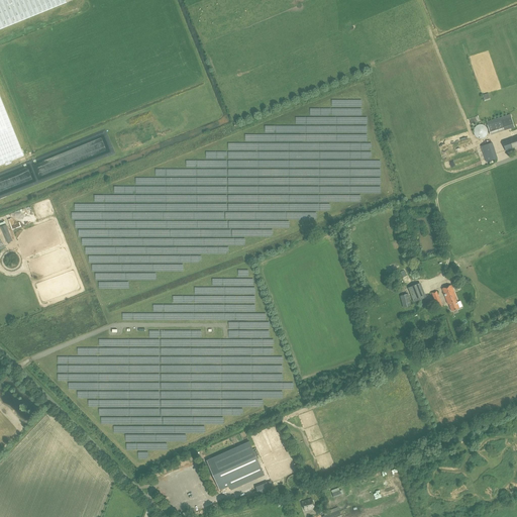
[(0,0),(0,165),(24,156),(0,96),(0,29),(67,3),(66,0),(0,0)]
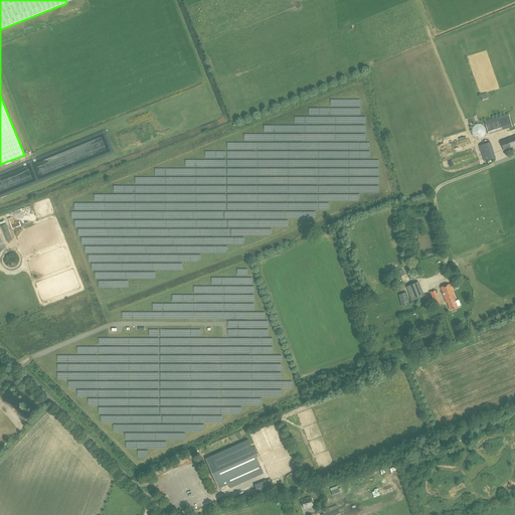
[(485,125),(489,135),(512,127),(509,117),(485,125)]
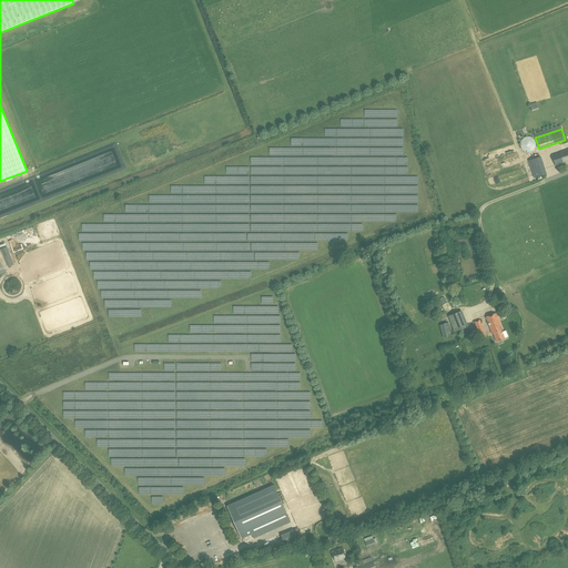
[(523,151),(525,152),(526,152),(528,152),(530,152),(531,151),(534,150),(535,149),(536,146),(536,145),(536,143),(535,141),(535,140),(533,139),(531,138),(529,137),(528,137),(526,137),(524,138),(523,139),(521,140),(520,142),(520,144),(520,145),(520,148),(521,149),(523,151)]
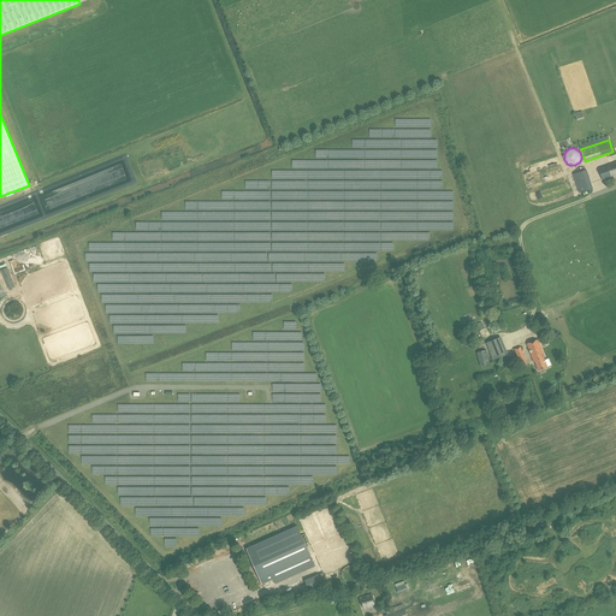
[(615,175),(615,161),(598,169),(603,179),(604,179),(605,184),(610,182),(609,177),(615,175)]
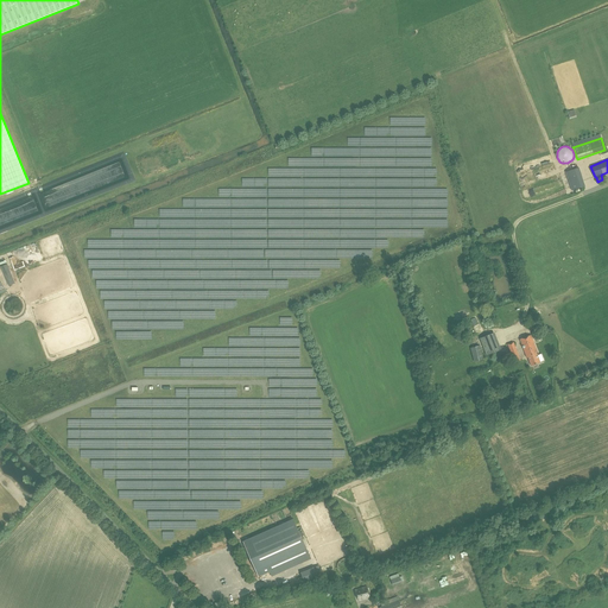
[(578,168),(565,172),(571,191),(586,187),(578,168)]
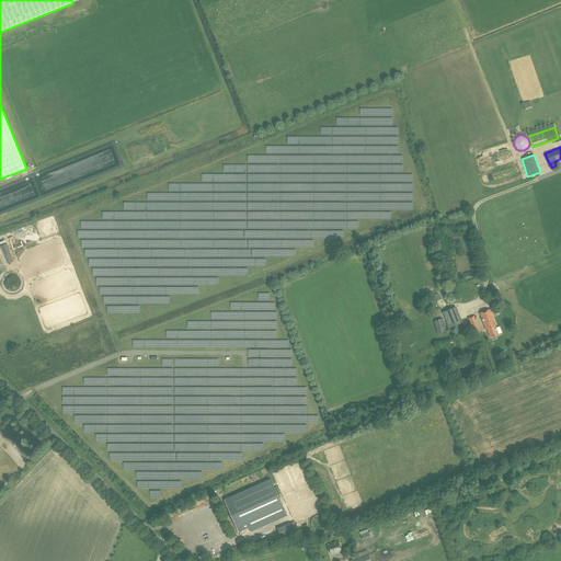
[(20,238),(35,233),(33,228),(25,230),(25,232),(19,235),(20,238)]
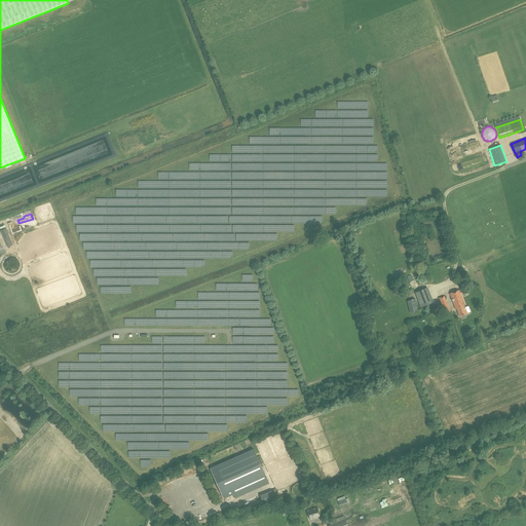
[(13,245),(6,228),(1,231),(7,248),(13,245)]
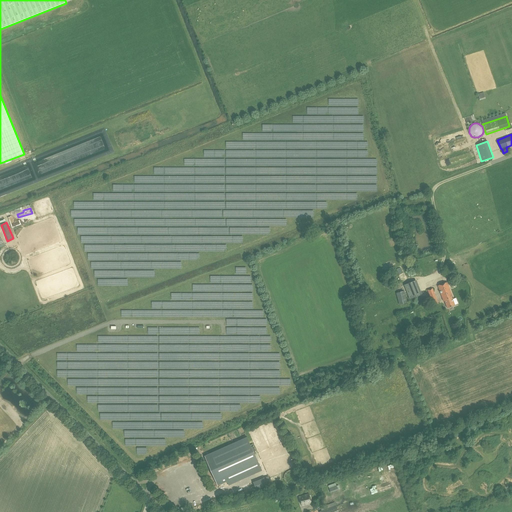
[(410,299),(421,294),(416,280),(404,284),(410,299)]
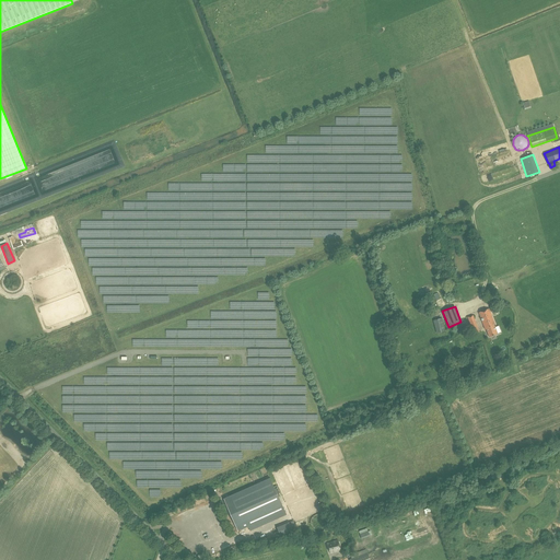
[(486,330),(487,329),(489,337),(498,335),(494,325),(496,325),(489,308),(479,313),(486,330)]
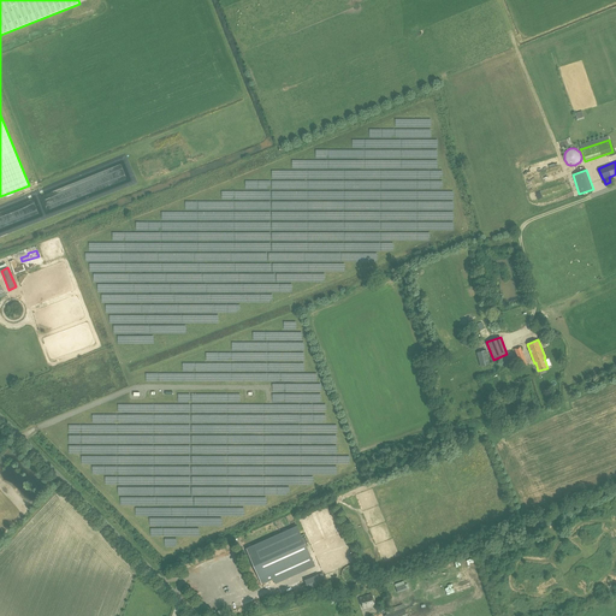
[(520,347),(514,349),(521,368),(527,366),(520,347)]
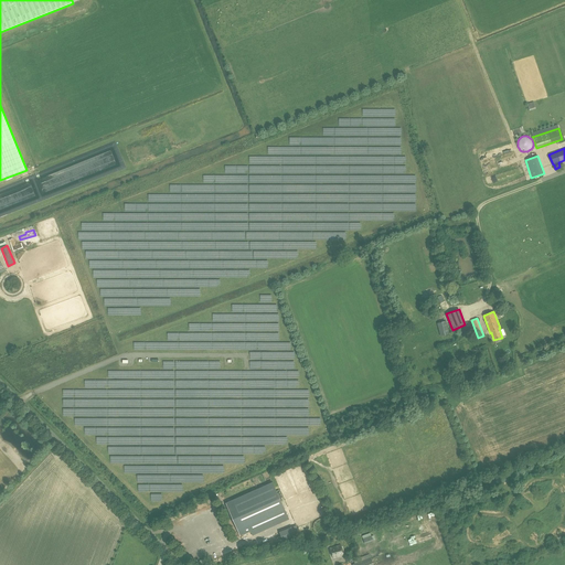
[(441,337),(449,334),(446,321),(437,323),(441,337)]
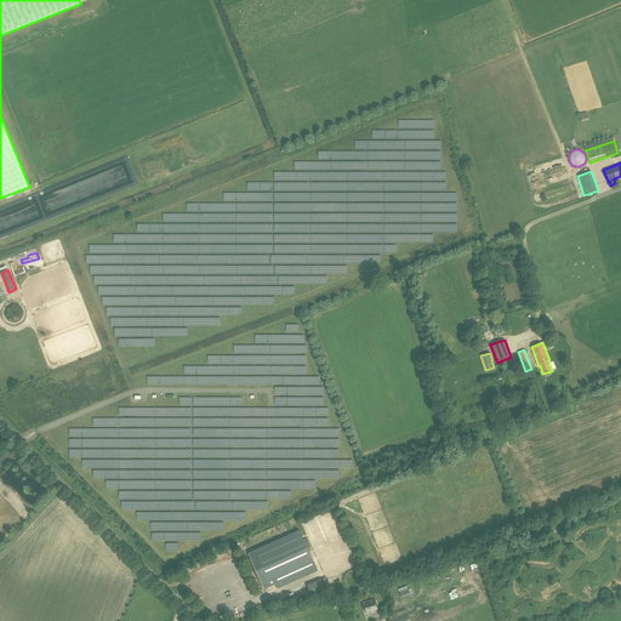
[(499,428),(513,423),(511,416),(496,420),(499,428)]
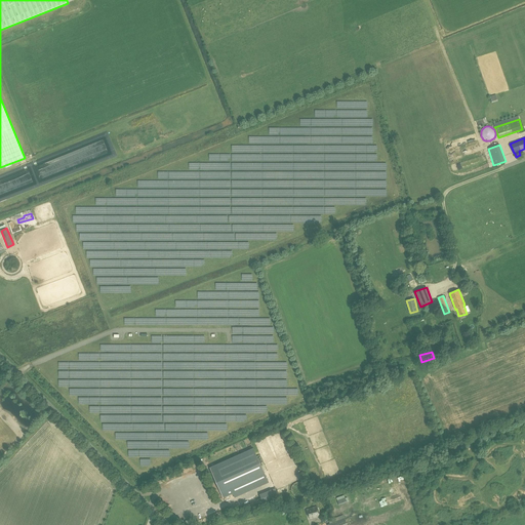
[(257,456),(253,448),(210,468),(224,497),(233,493),(233,495),(234,495),(235,497),(269,482),(260,463),(263,462),(259,455),(257,456)]
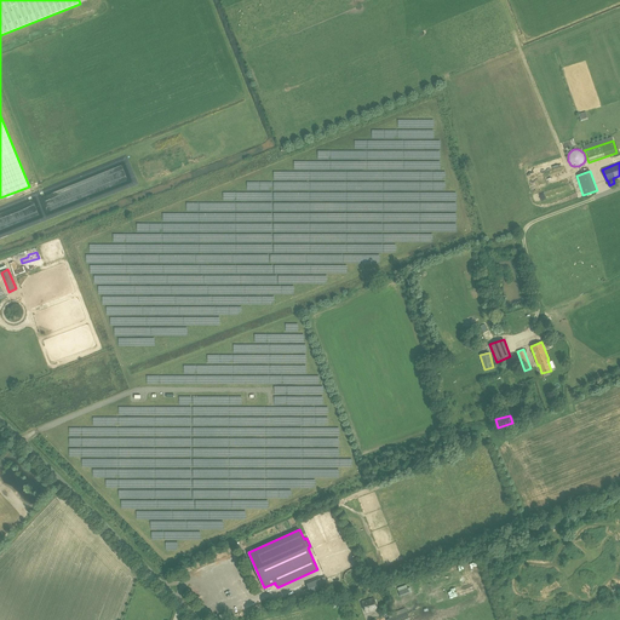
[(325,587),(321,579),(321,578),(306,584),(310,593),(325,589),(325,587)]
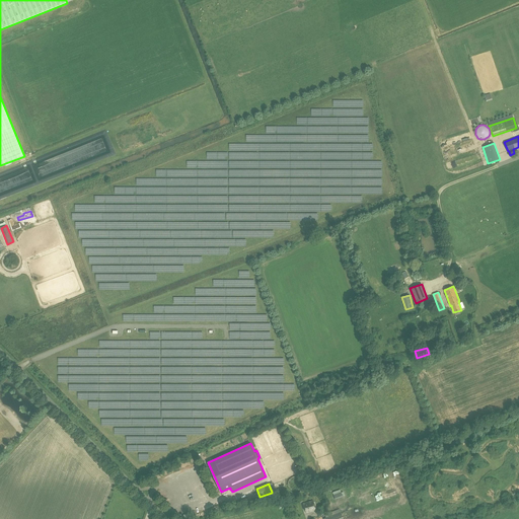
[(303,504),(306,513),(316,510),(313,501),(303,504)]
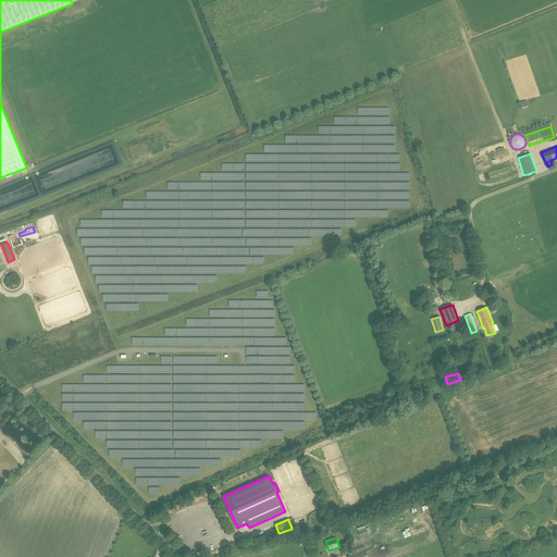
[(349,553),(350,556),(366,549),(364,546),(349,553)]
